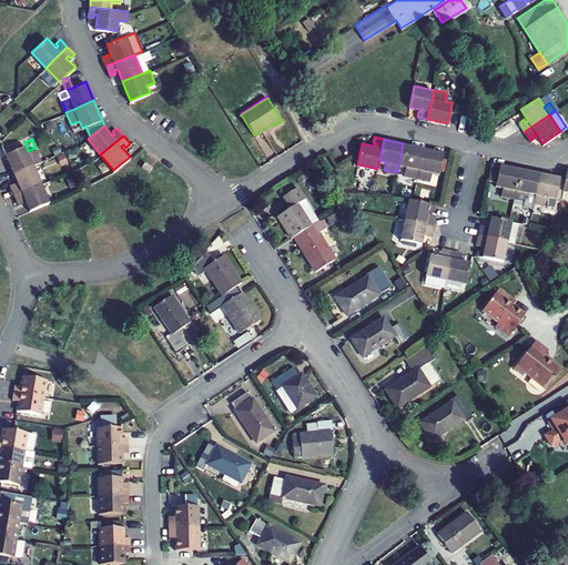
[(417,177),(423,147),(403,143),(397,172),(404,173),(404,174),(417,177)]
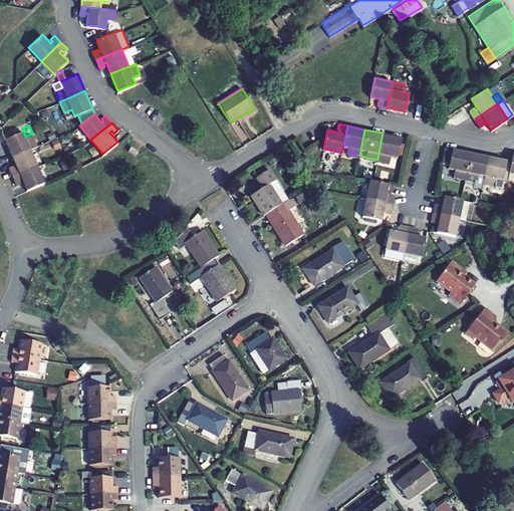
[(32,134),(25,137),(23,131),(5,139),(12,156),(30,148),(37,145),(32,134)]
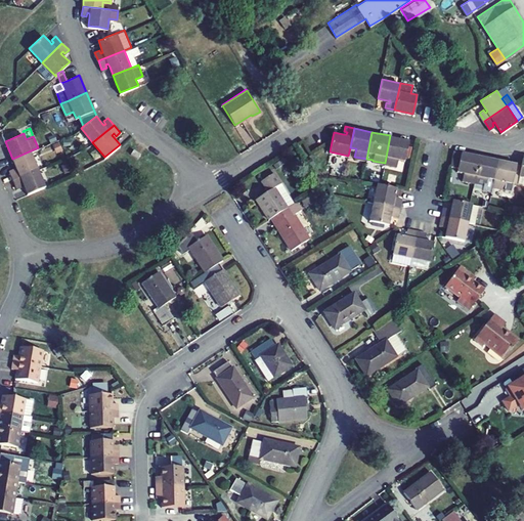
[(409,139),(390,135),(385,163),(396,165),(398,158),(405,159),(409,139)]
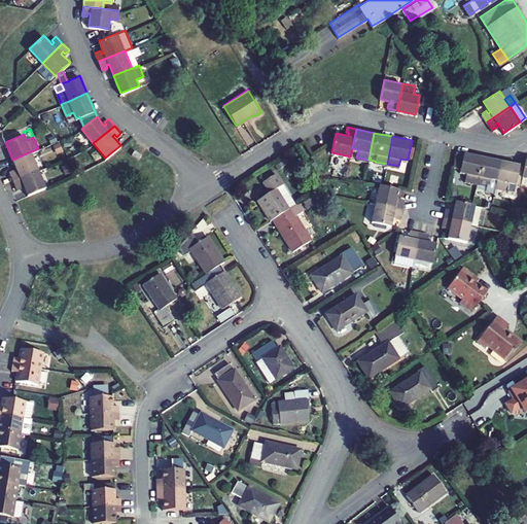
[(483,155),(456,150),(453,165),(461,167),(460,171),(466,172),(465,180),(477,182),(483,155)]
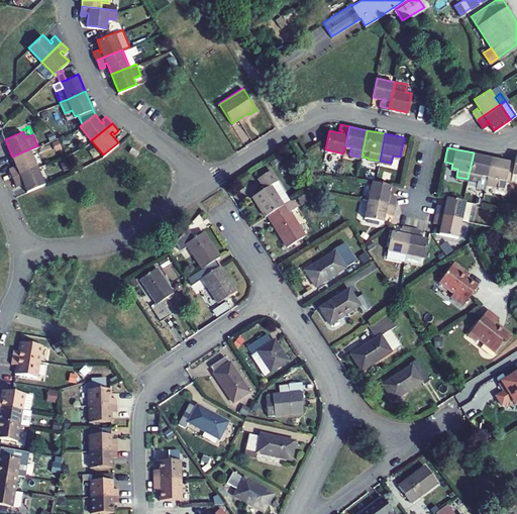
[(37,166),(30,148),(12,157),(16,165),(9,168),(12,176),(37,166)]
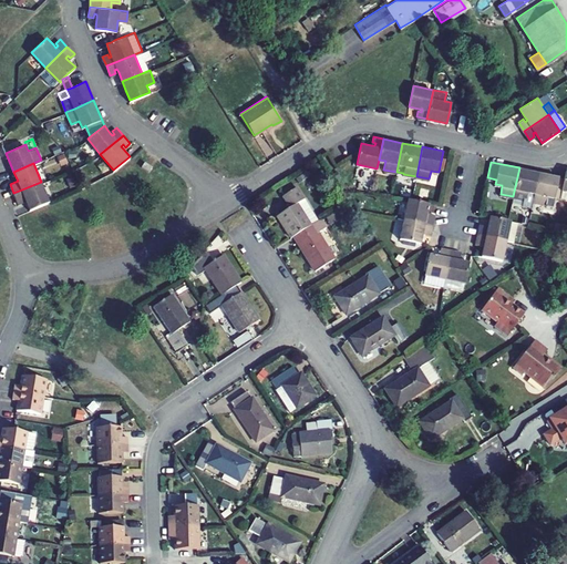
[(533,201),(539,172),(519,167),(513,196),(523,198),(522,204),(532,206),(533,201)]
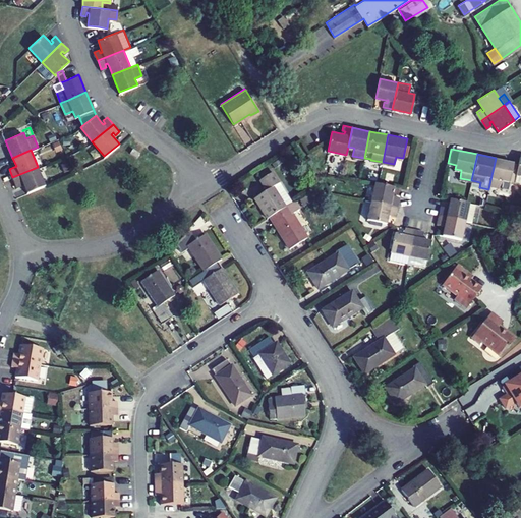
[(514,161),(496,158),(489,184),(499,186),(508,188),(514,161)]
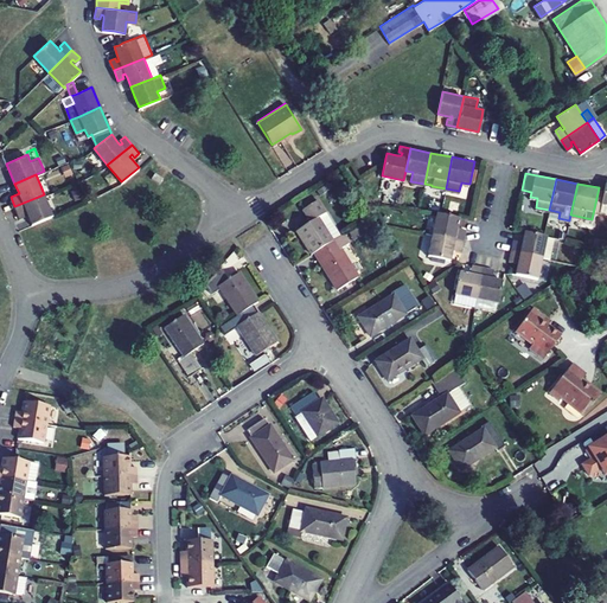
[(52,215),(44,194),(14,206),(19,217),(27,213),(32,223),(52,215)]
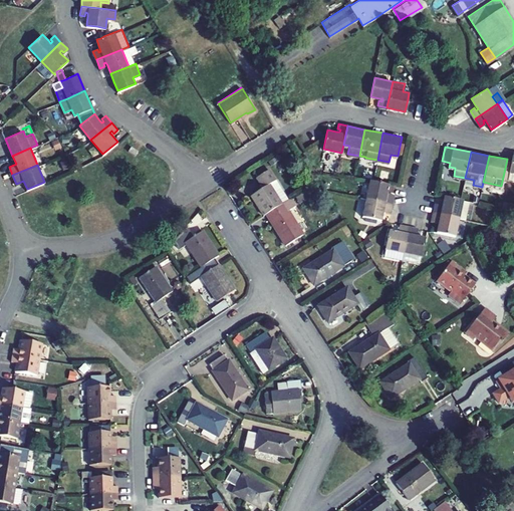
[(288,198),(268,168),(256,176),(262,186),(251,194),(264,214),(266,212),(288,198)]
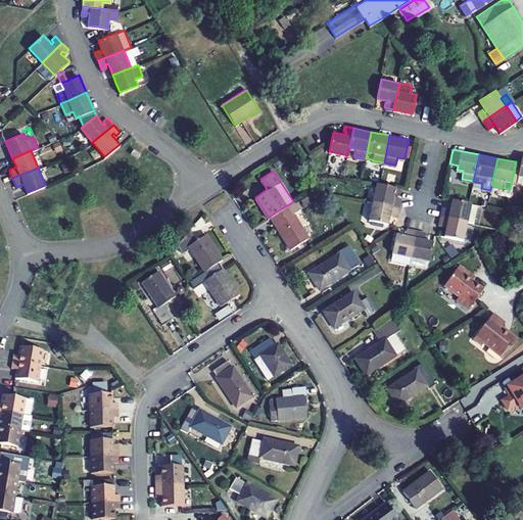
[(393,195),(395,186),(379,183),(376,182),(372,200),(399,206),(401,197),(396,196),(395,199),(393,198),(393,195)]
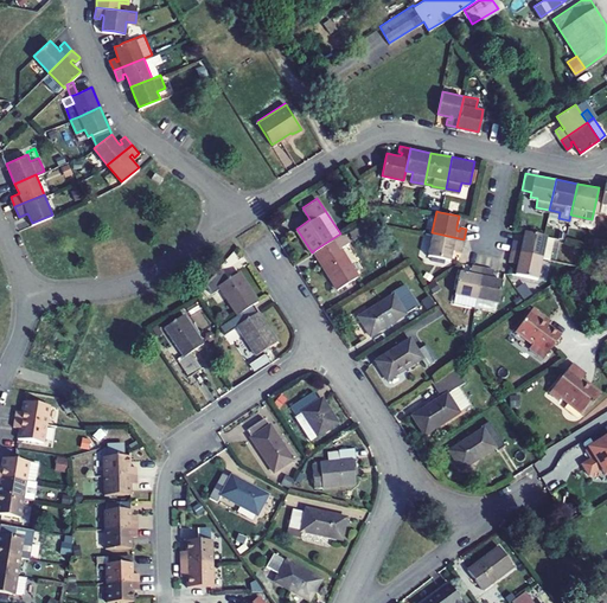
[(581,217),(570,215),(569,220),(568,224),(580,226),(581,217)]
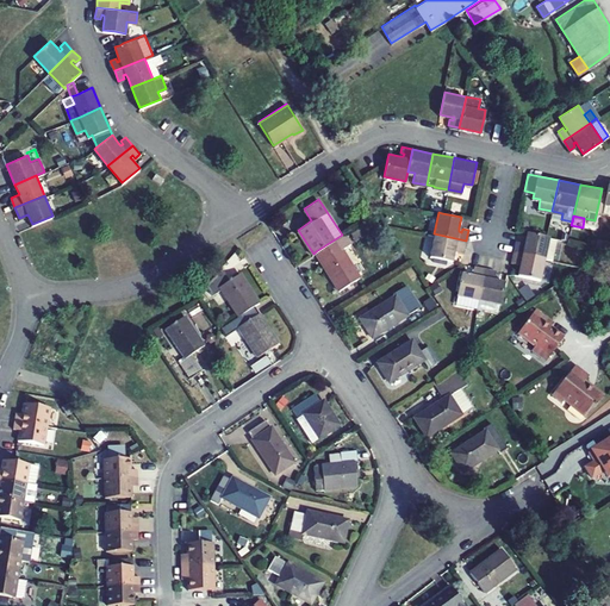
[(363,224),(354,230),(359,236),(367,230),(363,224)]
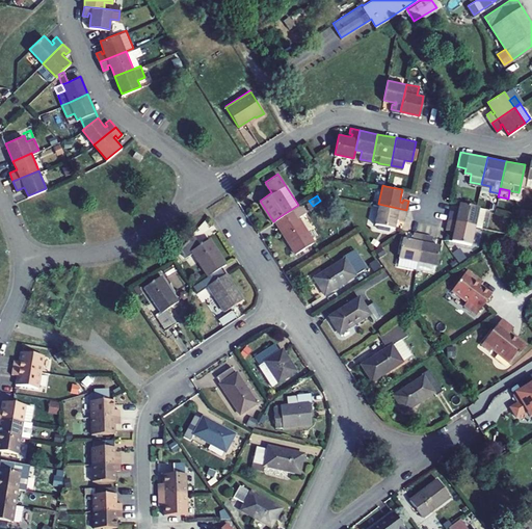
[(477,205),(459,202),(457,210),(450,209),(448,218),(475,225),(479,206),(477,205)]
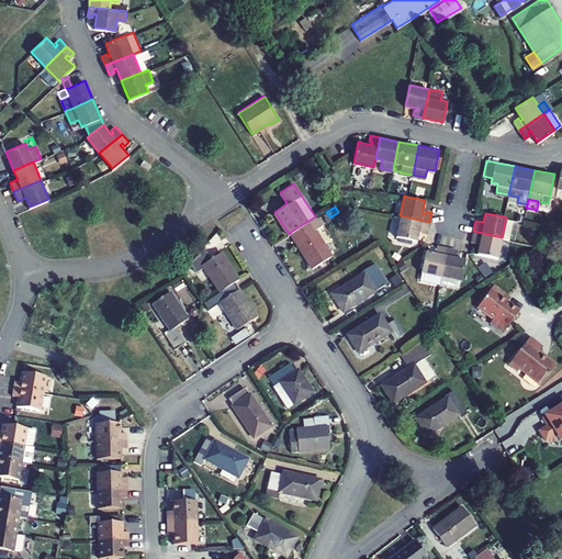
[(332,254),(315,228),(323,223),(318,214),(315,216),(291,232),(313,266),(332,254)]
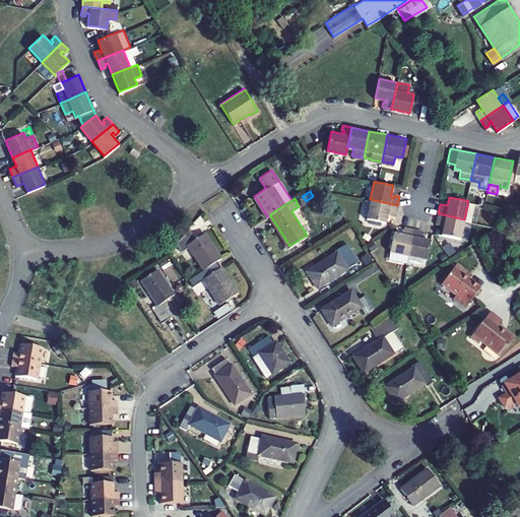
[(397,205),(370,199),(367,217),(386,221),(387,212),(388,209),(391,210),(390,213),(395,214),(397,205)]
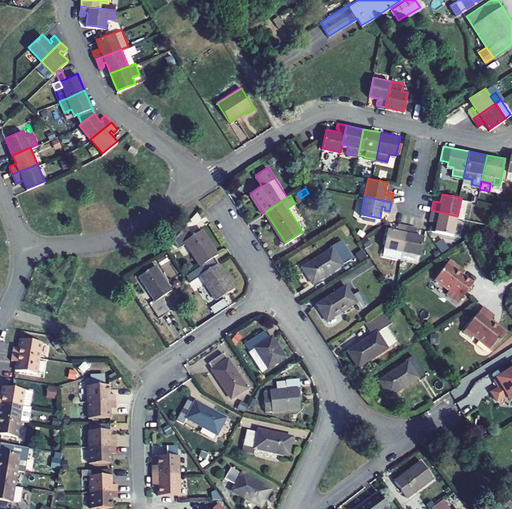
[(457,216),(431,210),(429,219),(434,220),(435,217),(437,218),(437,221),(435,230),(454,234),(457,216)]
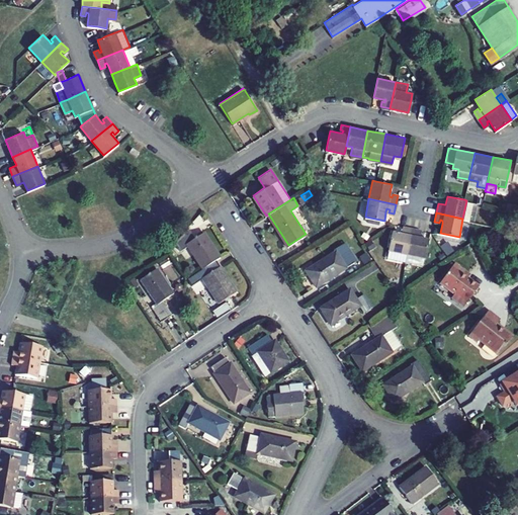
[(406,254),(412,227),(403,225),(401,233),(392,231),(387,250),(389,250),(386,257),(405,260),(406,254)]
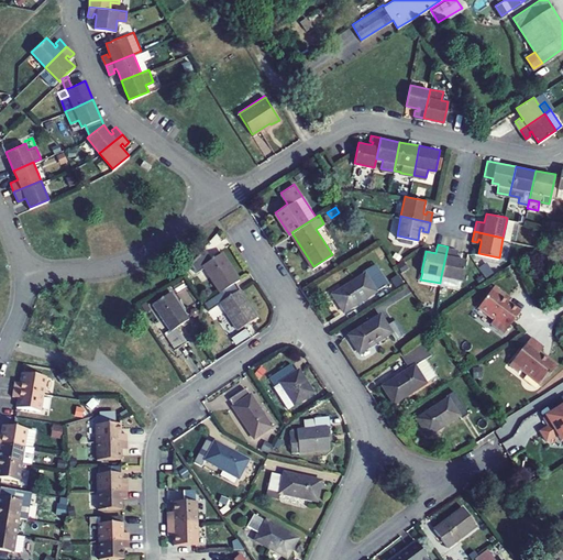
[(239,278),(221,251),(211,257),(205,246),(189,262),(196,271),(205,265),(221,291),(234,282),(239,278)]
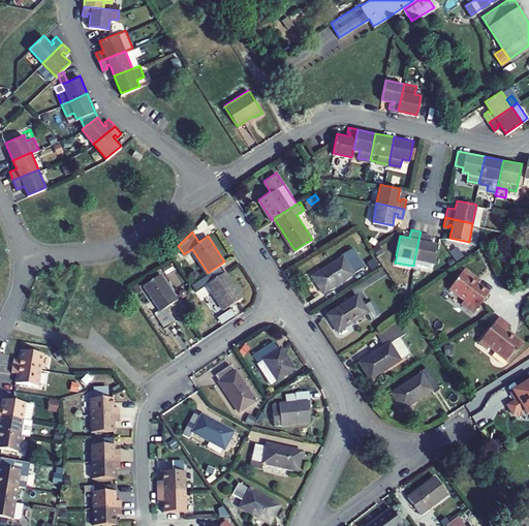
[(437,243),(429,241),(426,241),(426,238),(429,239),(430,234),(421,231),(414,259),(433,263),(437,243)]
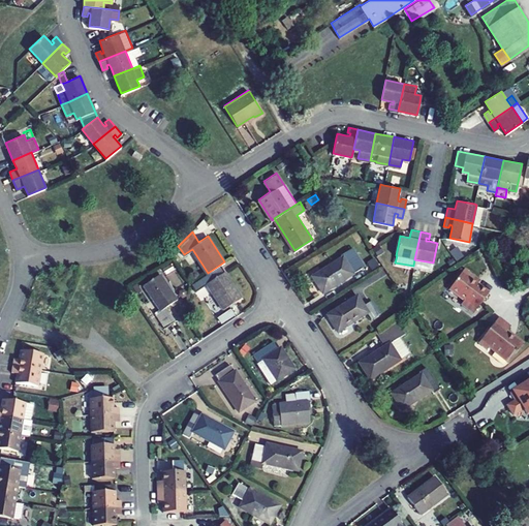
[(350,247),(362,266),(365,265),(352,245),(350,247)]
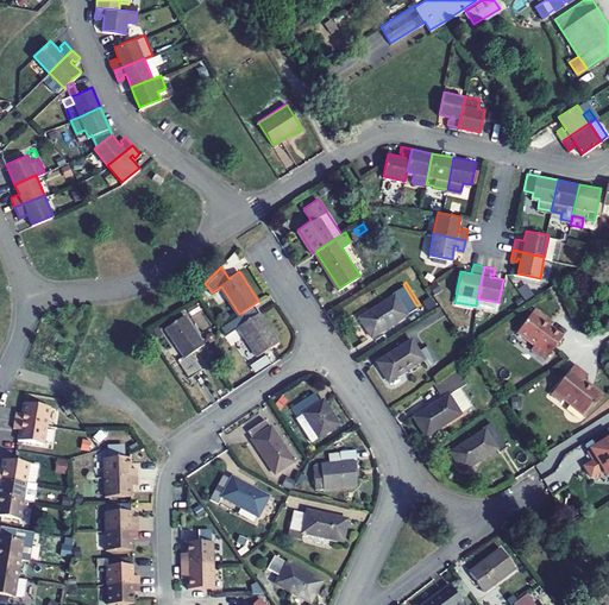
[(359,315),(371,334),(416,306),(403,284),(393,291),(394,294),(359,315)]
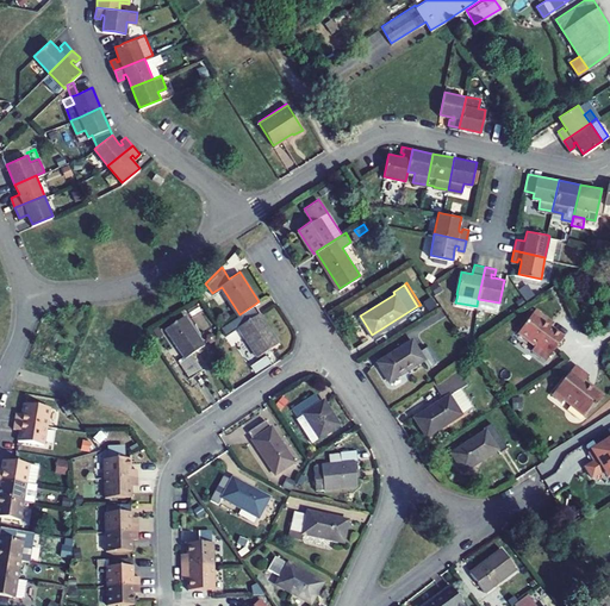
[(499,303),(478,299),(477,306),(498,311),(499,303)]
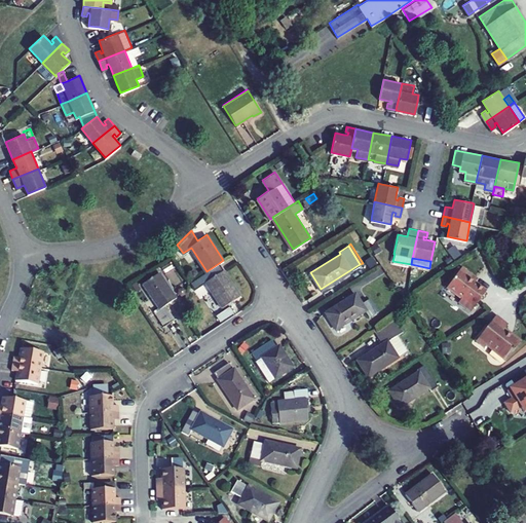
[(240,295),(219,263),(207,271),(210,277),(205,281),(222,306),(240,295)]
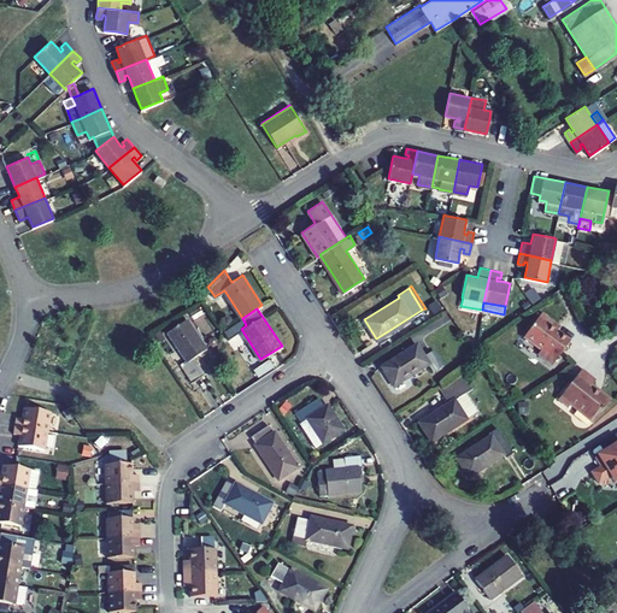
[(552,363),(570,337),(558,329),(550,323),(553,319),(541,311),(524,335),(541,347),(538,352),(552,363)]
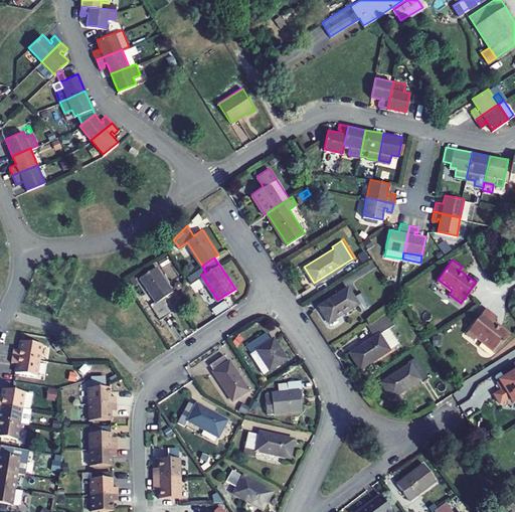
[(161,298),(173,290),(156,266),(139,277),(156,301),(151,304),(161,318),(171,311),(161,298)]
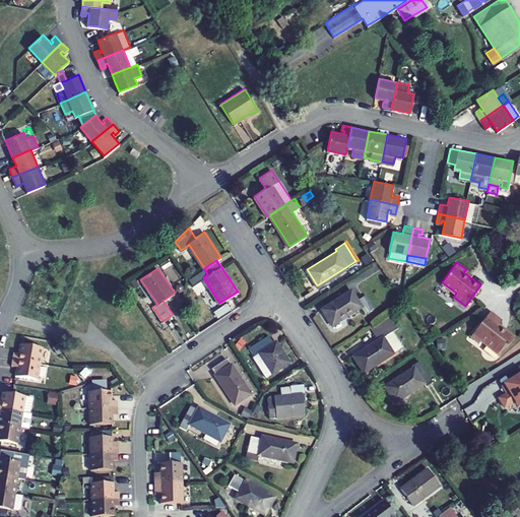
[(207,274),(204,268),(199,271),(203,277),(207,274)]
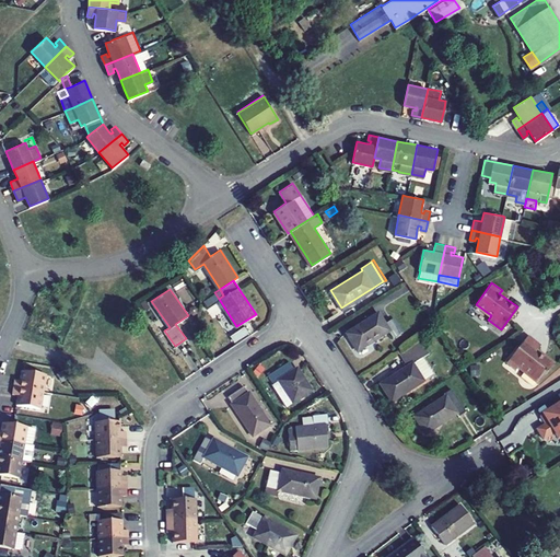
[(378,311),(347,332),(358,349),(388,328),(393,336),(400,332),(392,317),(385,322),(378,311)]
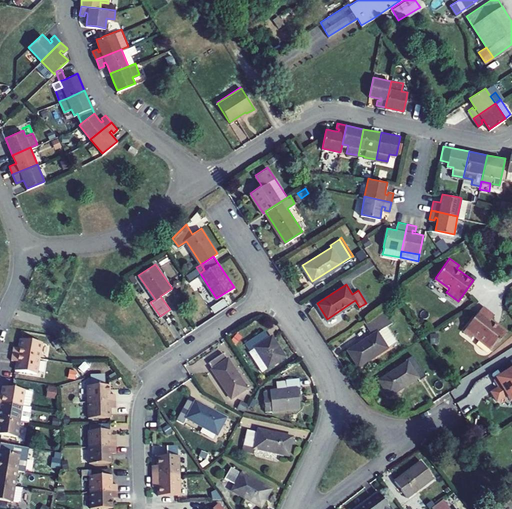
[(473,333),(492,348),(506,330),(491,318),(494,313),(483,305),(463,330),(471,336),(473,333)]
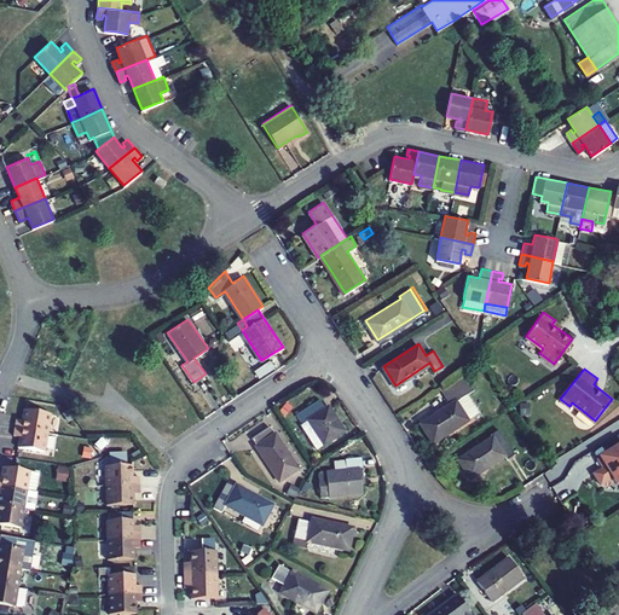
[(479,411),(467,393),(474,388),(462,370),(439,384),(450,402),(420,422),(432,441),(468,418),(467,418),(479,411)]
